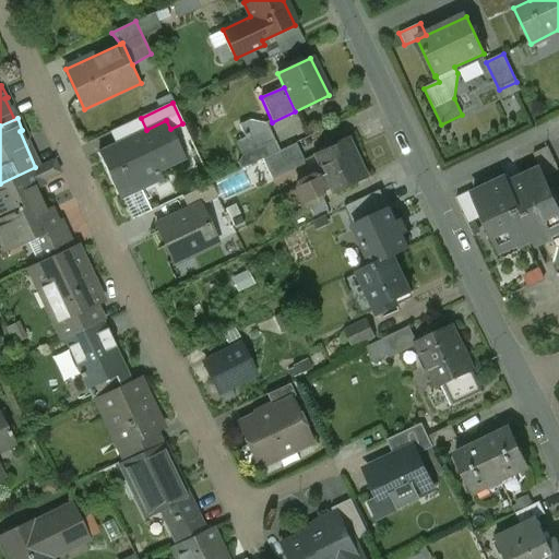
[(141,118),(120,128),(126,140),(146,130),(141,118)]
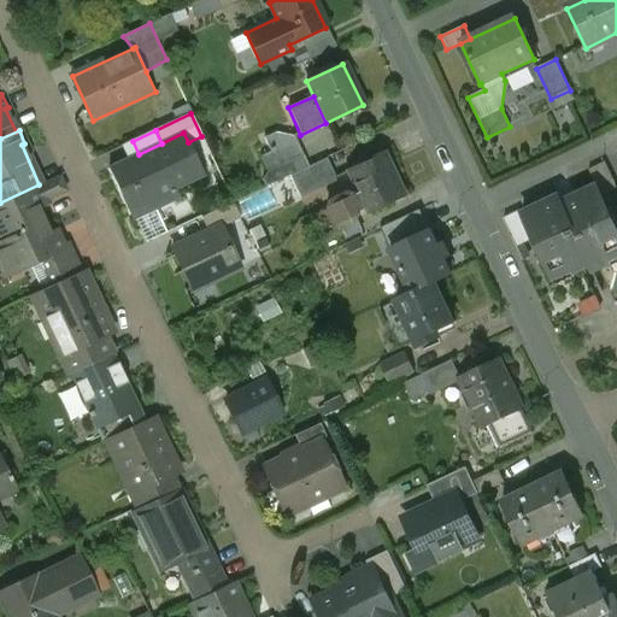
[(139,154),(109,169),(121,197),(133,191),(140,205),(204,176),(188,142),(183,133),(162,144),(139,154)]
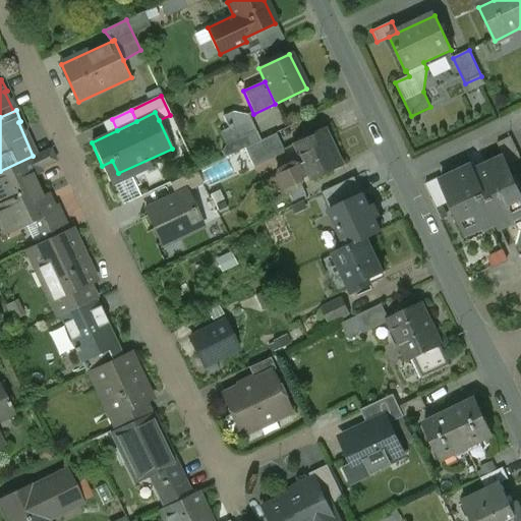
[(249,118),(219,131),(225,145),(235,140),(255,131),(249,118)]
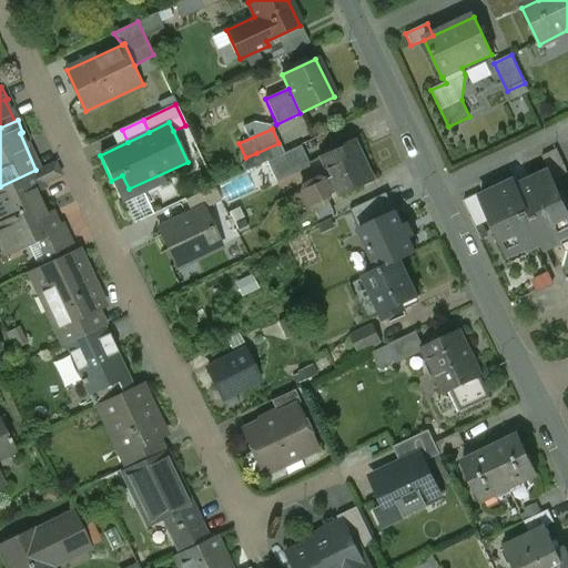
[(354,141),(321,158),(332,181),(335,189),(340,198),(373,181),(354,141)]
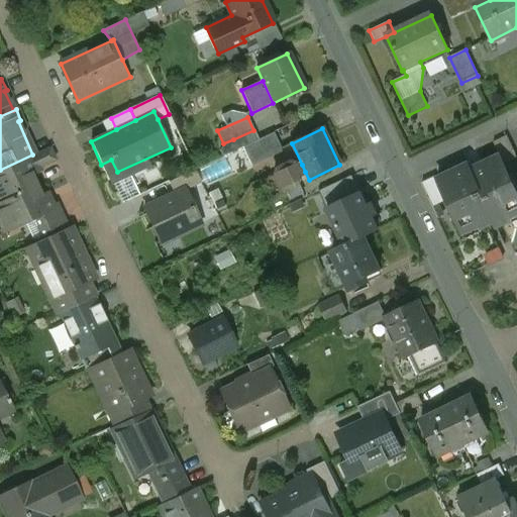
[(253,130),(233,139),(237,148),(257,139),(253,130)]
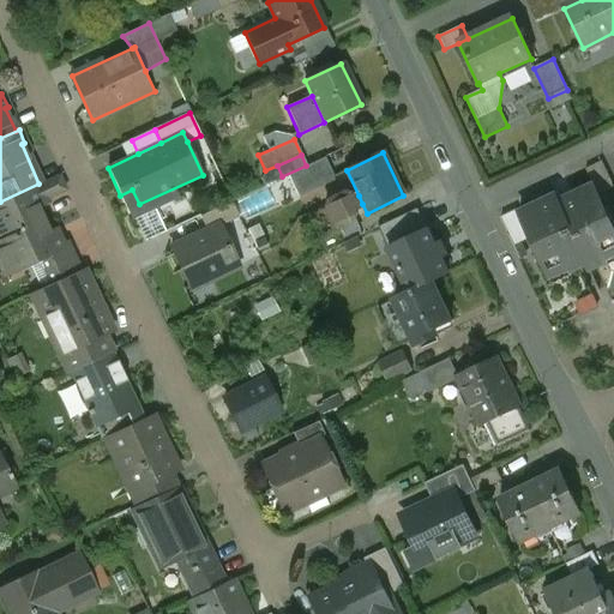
[(0,202),(0,241),(43,222),(37,208),(48,203),(40,185),(44,182),(44,181),(0,202)]
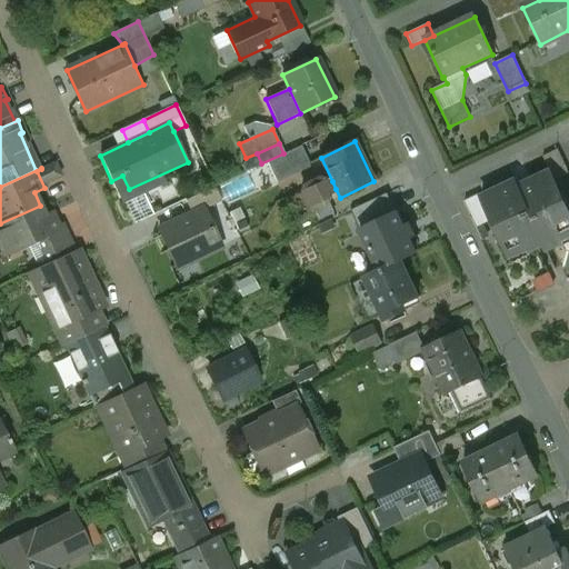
[(518,188),(517,188),(543,245),(542,245),(545,250),(562,242),(559,237),(568,232),(568,212),(550,172),(518,188)]
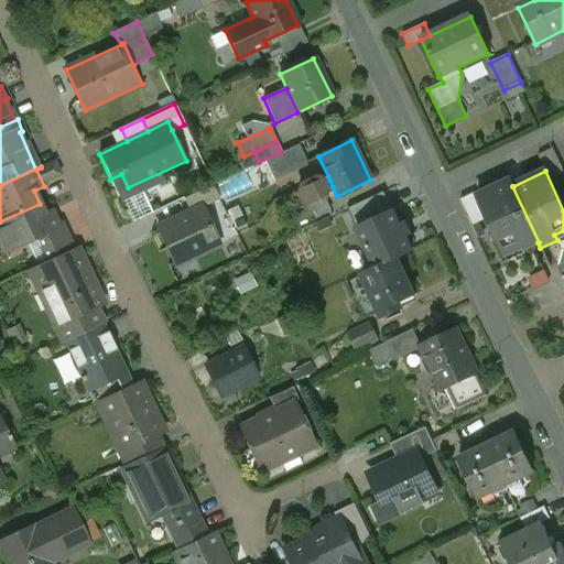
[(316,177),(301,184),(299,190),(305,205),(311,207),(327,201),(328,194),(327,191),(333,187),(329,180),(323,183),(322,180),(316,177)]
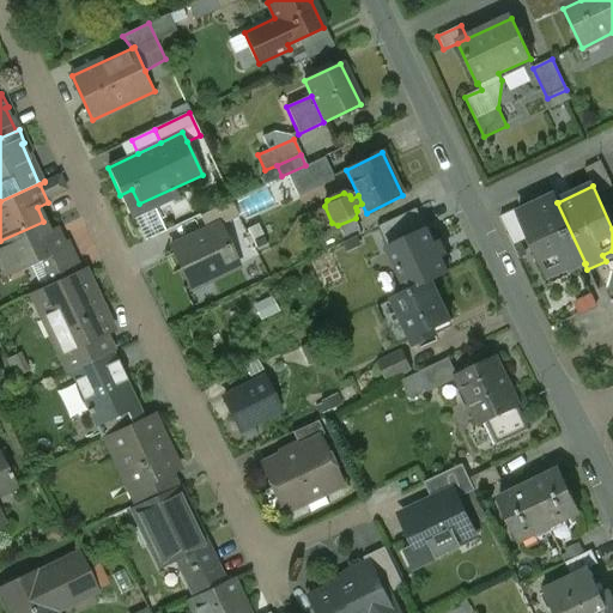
[(554,196),(519,213),(529,237),(547,274),(565,265),(568,271),(584,263),(586,263),(557,202),(558,202),(554,196)]
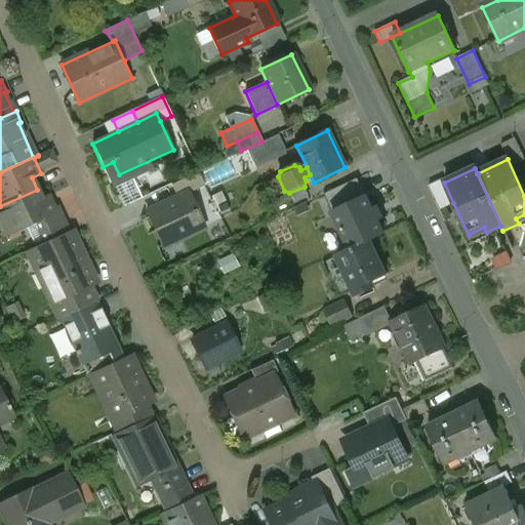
[(198,172),(170,185),(176,198),(188,193),(188,194),(204,187),(198,172)]
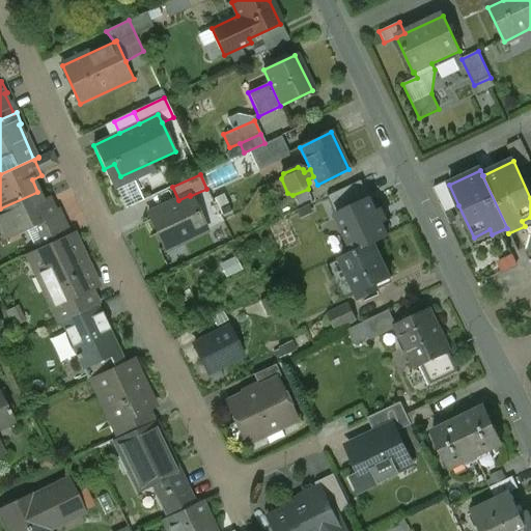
[(449,185),(447,183),(435,189),(445,212),(458,205),(449,185)]
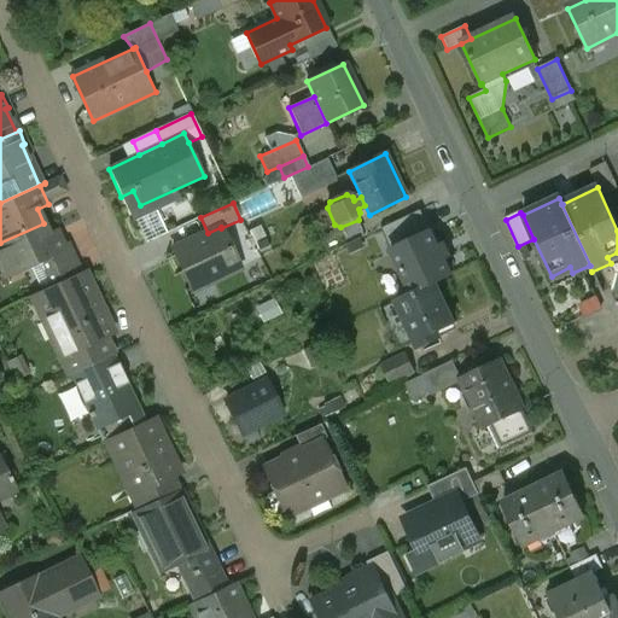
[(0,243),(0,264),(0,266),(9,262),(13,274),(40,262),(45,273),(74,260),(66,244),(62,246),(56,231),(48,233),(44,223),(0,243)]
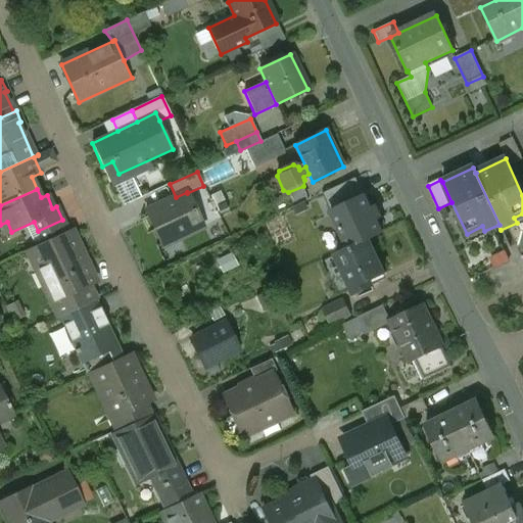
[(176,197),(145,211),(161,246),(202,227),(187,193),(187,192),(176,197)]
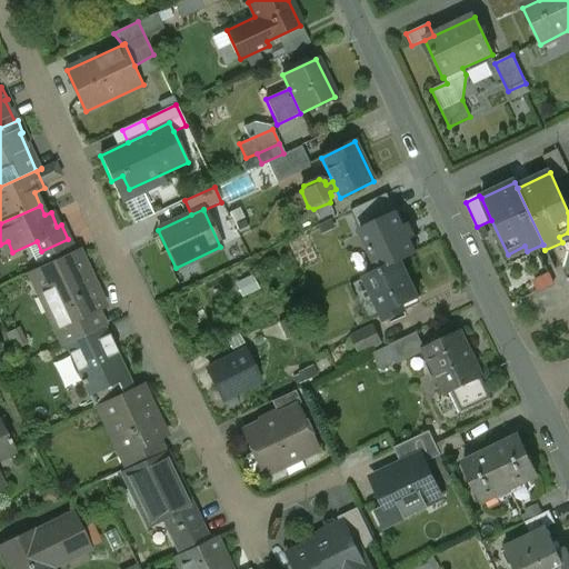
[(361,230),(380,271),(400,261),(416,255),(409,240),(416,238),(409,225),(405,228),(398,213),(361,230)]
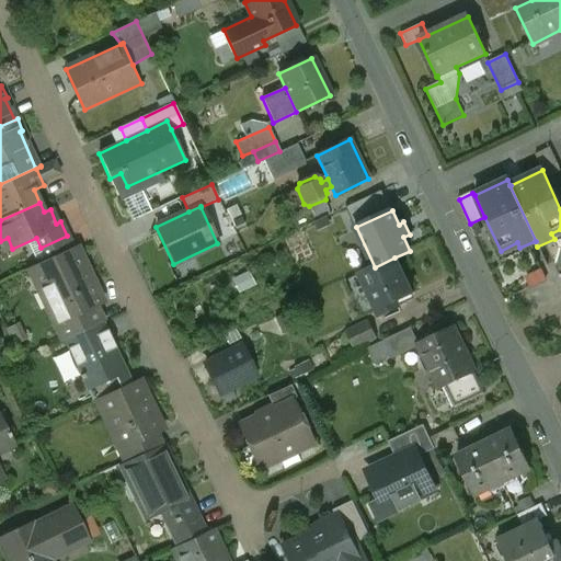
[(67,236),(41,248),(47,261),(73,249),(67,236)]
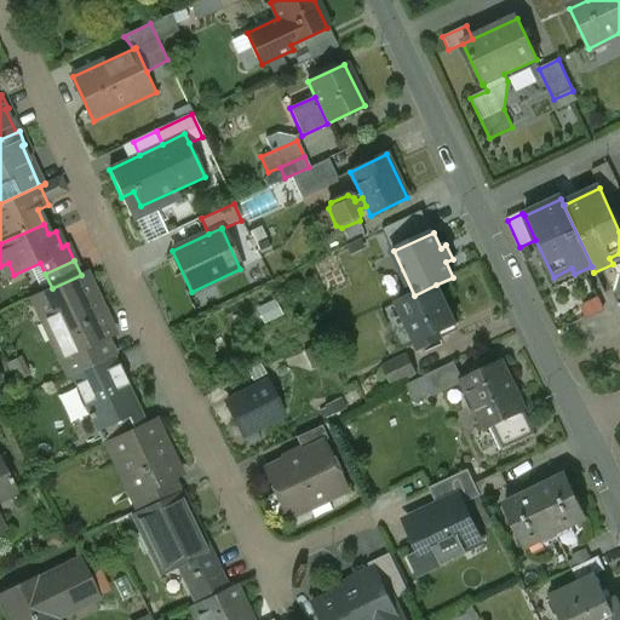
[(52,288),(33,298),(72,378),(113,359),(103,339),(113,336),(84,274),(52,288)]
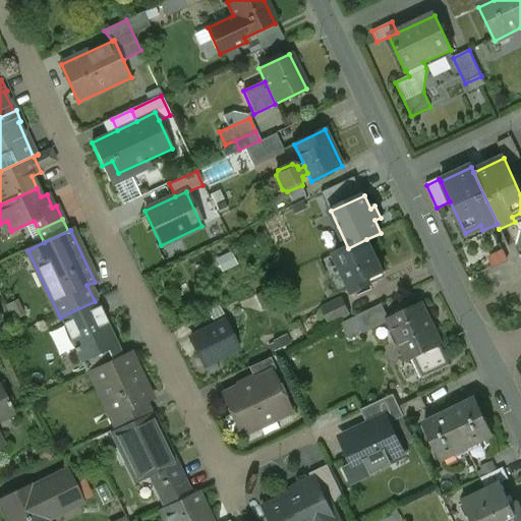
[(348,248),(335,254),(353,293),(370,286),(367,280),(383,273),(378,262),(377,262),(366,239),(348,248)]
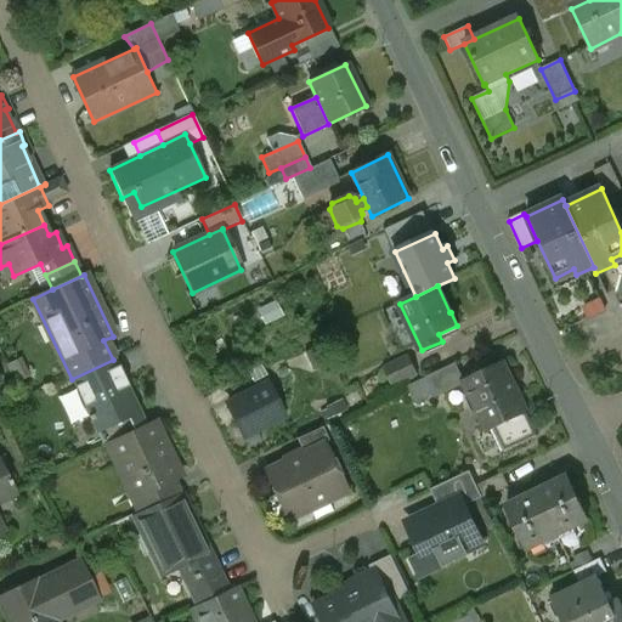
[(597,314),(592,303),(578,310),(583,321),(597,314)]
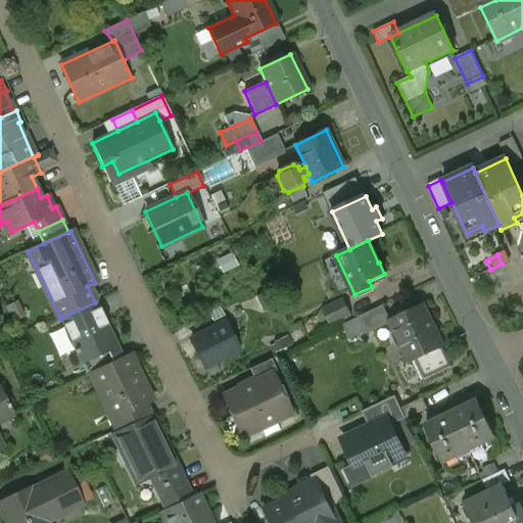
[(87,376),(90,375),(124,359),(97,301),(95,302),(60,319),(87,376)]
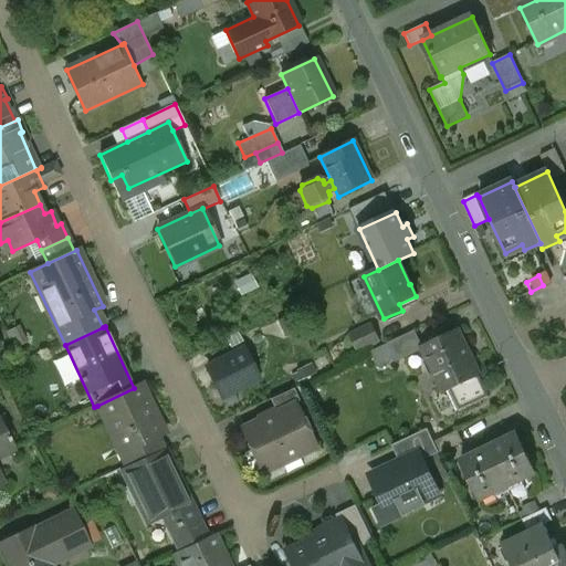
[(373,326),(349,336),(356,350),(379,341),(373,326)]
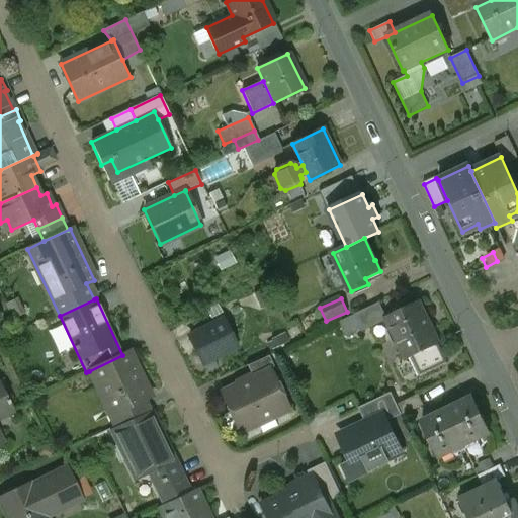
[(379,303),(354,315),(362,332),(387,320),(386,318),(379,303)]
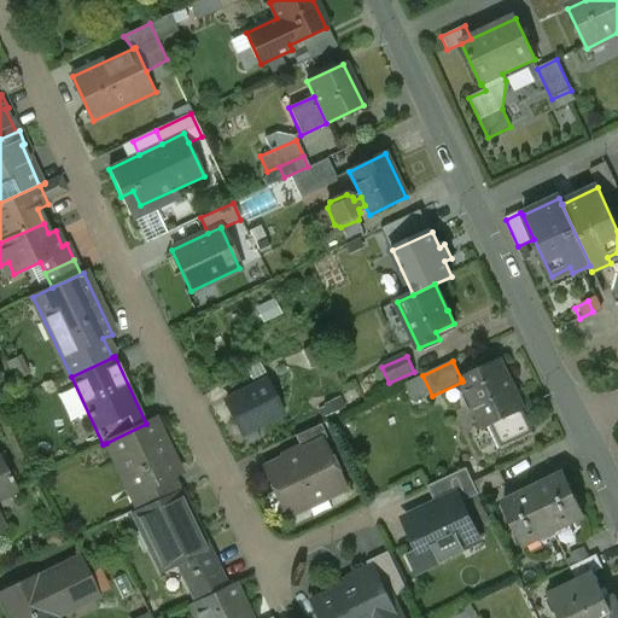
[(499,361),(461,379),(462,382),(484,429),(487,427),(523,410),(499,361)]
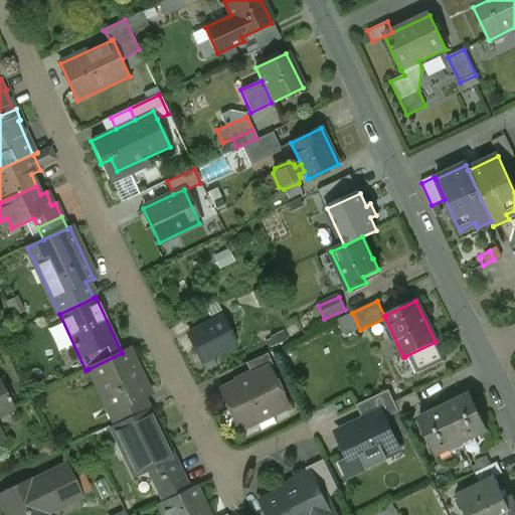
[(221,318),(189,334),(202,361),(234,345),(221,318)]
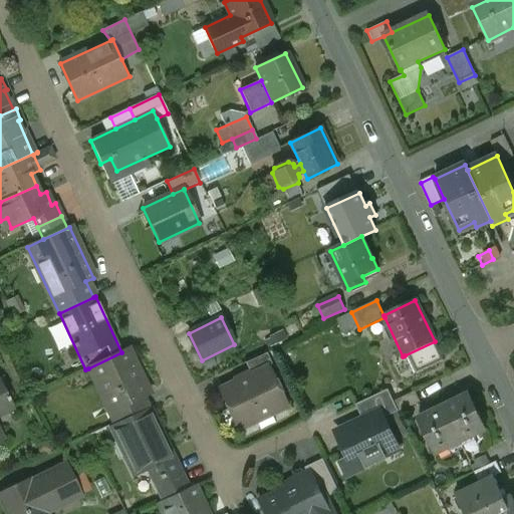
[(435,341),(405,355),(414,374),(422,370),(423,371),(444,360),(435,341)]
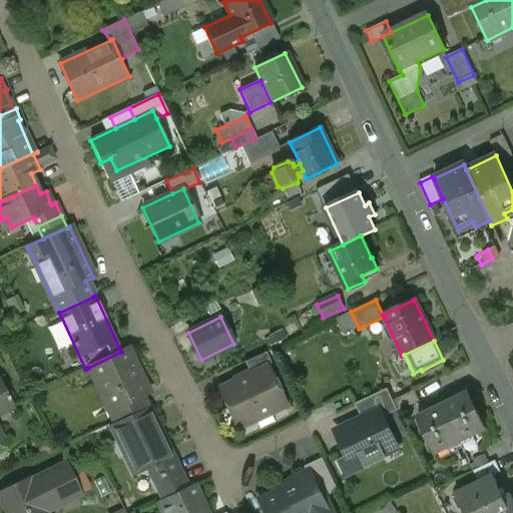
[(121,352),(88,368),(109,413),(142,397),(149,394),(128,349),(121,352)]
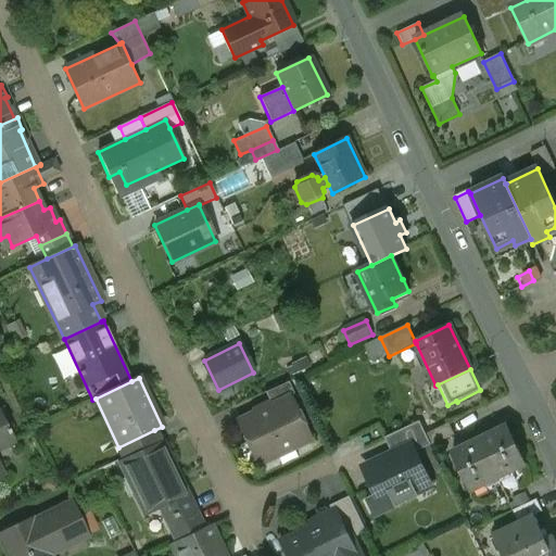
[(288,382),(264,393),(270,406),(288,397),(288,396),(293,394),(288,382)]
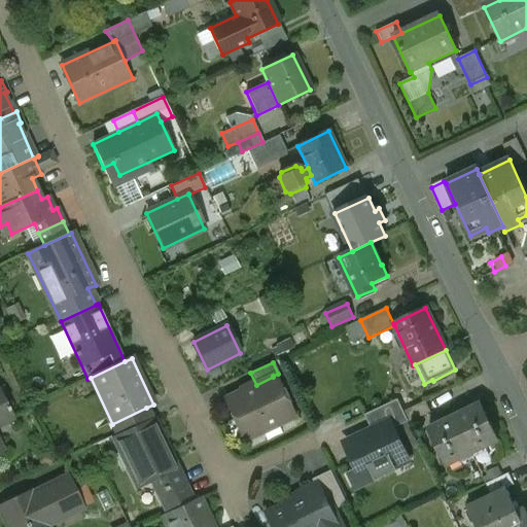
[(256,385),(226,399),(225,397),(224,397),(235,419),(233,425),(237,433),(242,435),(245,442),(246,442),(245,440),(291,418),(292,419),(273,377),(256,385)]
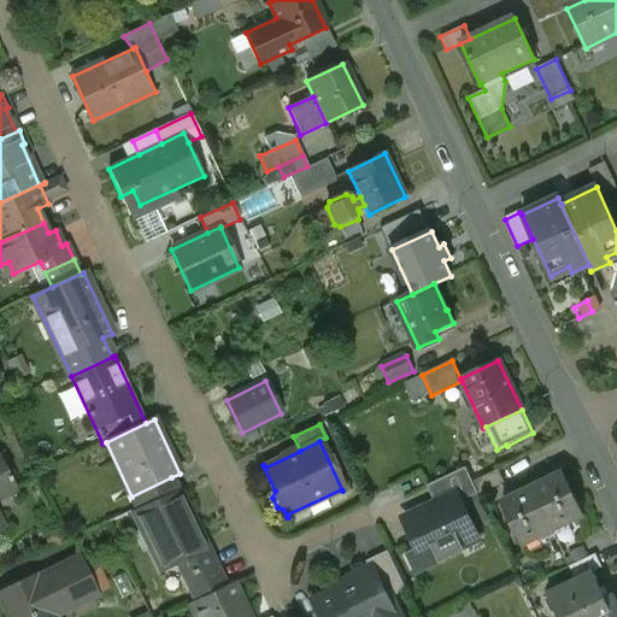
[(0,532),(3,530),(0,526),(0,495),(15,489),(0,460),(0,532)]
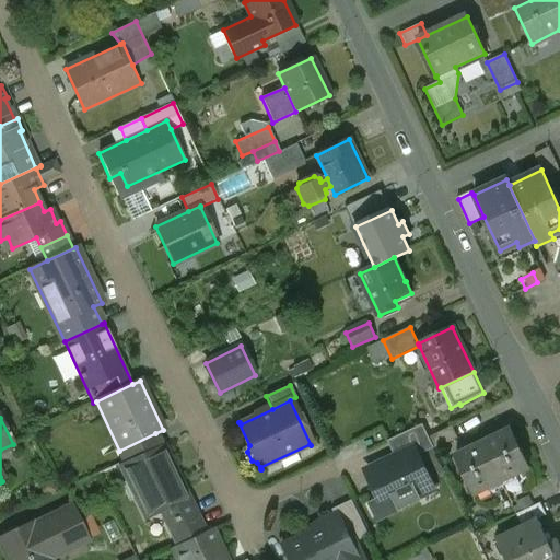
[(422,424),(387,441),(396,459),(416,450),(418,456),(434,448),(422,424)]
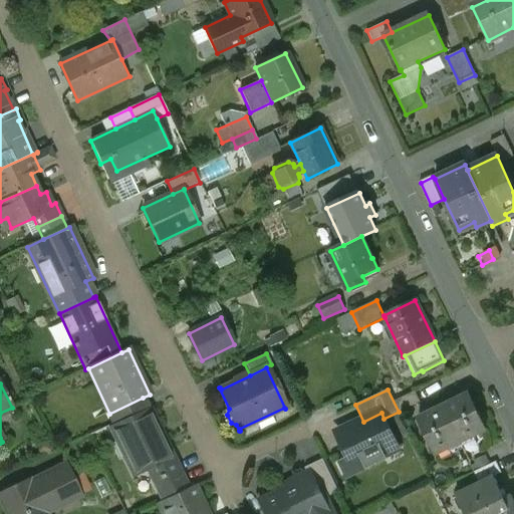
[(415,392),(395,402),(400,412),(420,402),(415,392)]
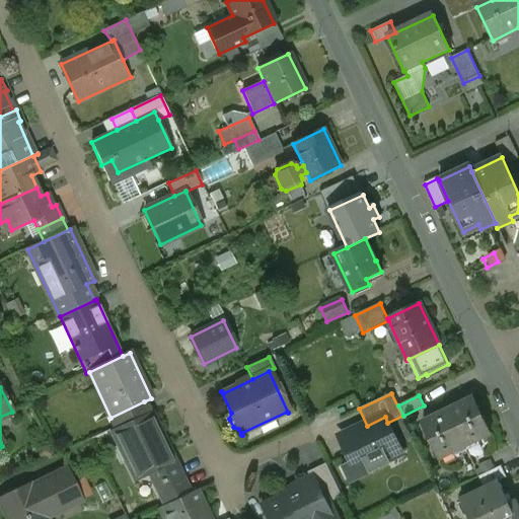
[(473,398),(448,411),(464,446),(491,434),(473,398)]
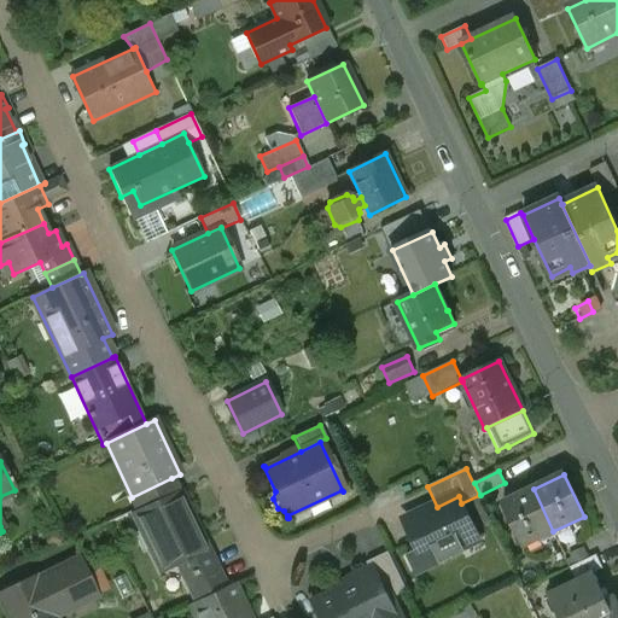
[(172,478),(132,497),(138,509),(178,491),(172,478)]
